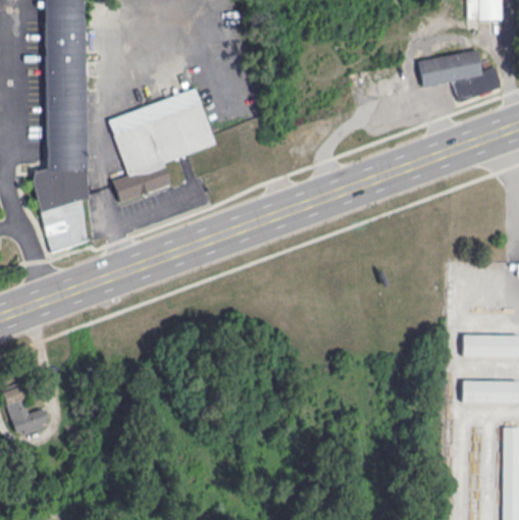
[(44,0),(83,0),(88,199),(82,200),(88,241),(52,254),(34,183),(35,172),(47,168),(44,0)]
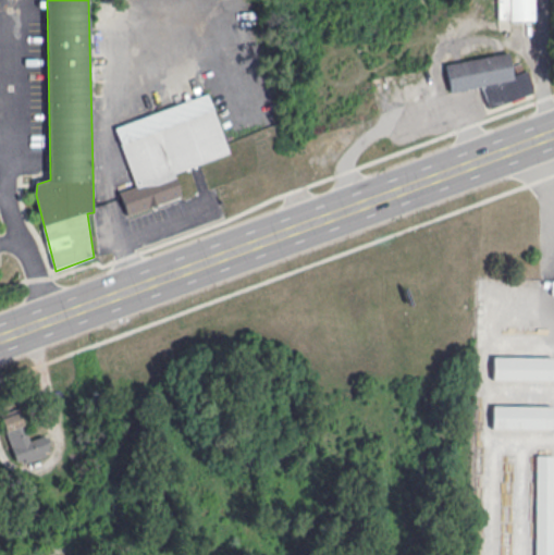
[(537,22),(537,0),(499,0),(500,22),(537,22)]
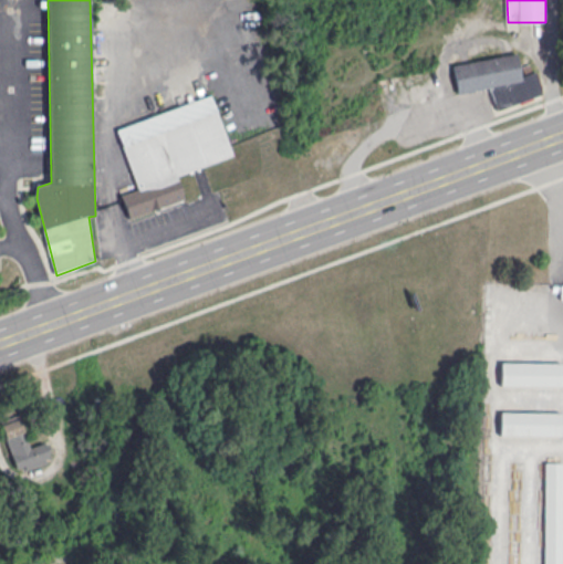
[(455,66),(519,54),(522,77),(537,72),(542,87),(542,95),(499,111),(490,90),(459,94),(455,66)]
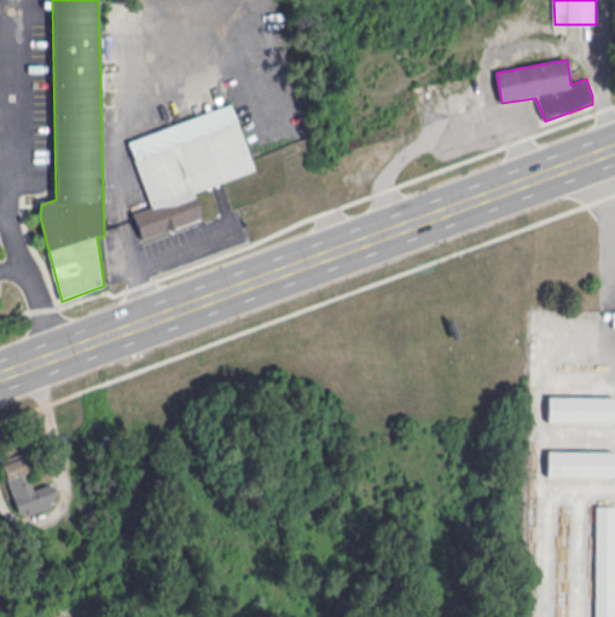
[(128,143),(231,104),(256,171),(196,194),(204,218),(144,241),(134,215),(154,208),(128,143)]
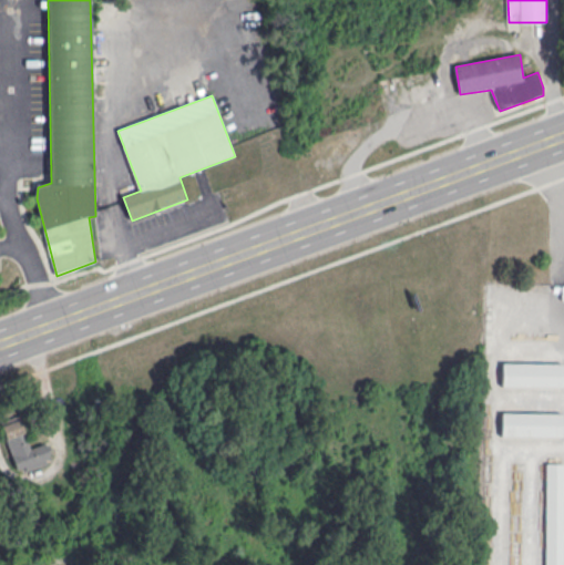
[(504,365),(563,365),(563,388),(503,388),(504,365)]
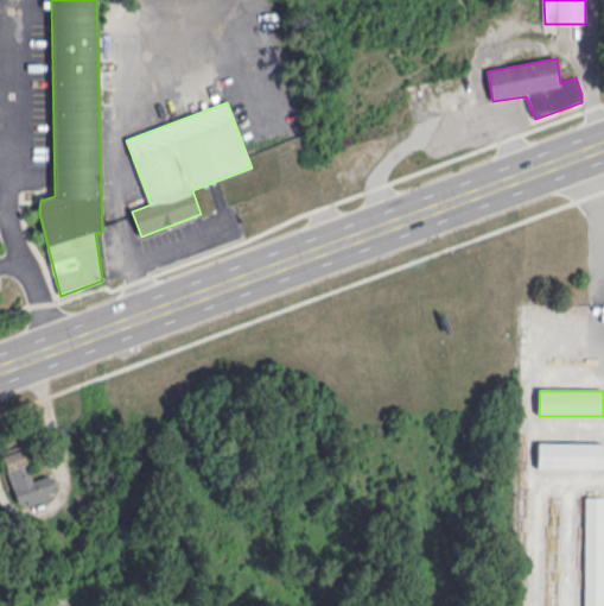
[(539,444),(603,444),(603,469),(539,469),(539,444)]
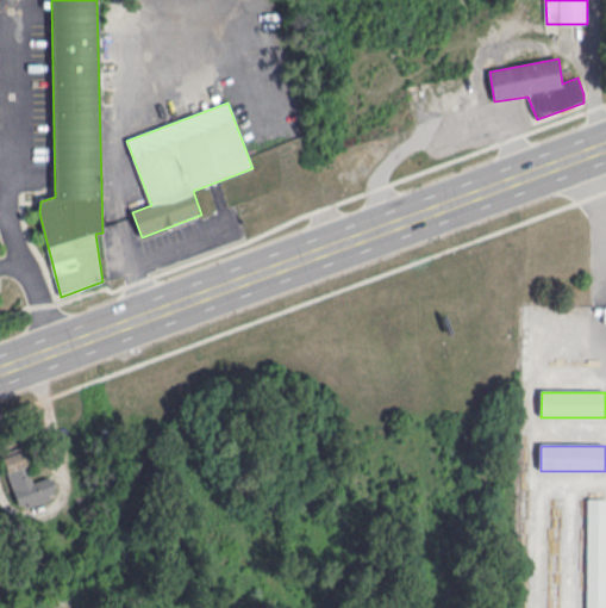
[(5,458),(19,509),(60,498),(54,478),(35,483),(25,451),(5,458)]
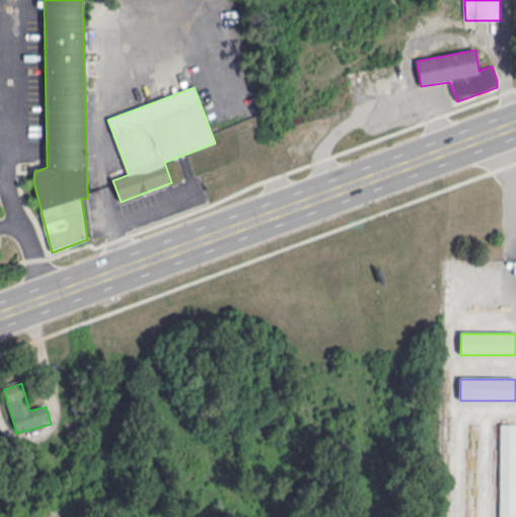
[(501,516),(502,425),(515,425),(515,516),(501,516)]
